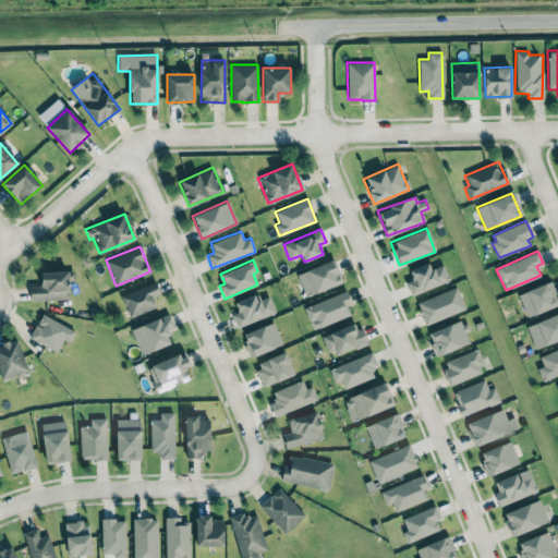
[(306,298),(341,281),(331,259),(296,275),(306,298)]
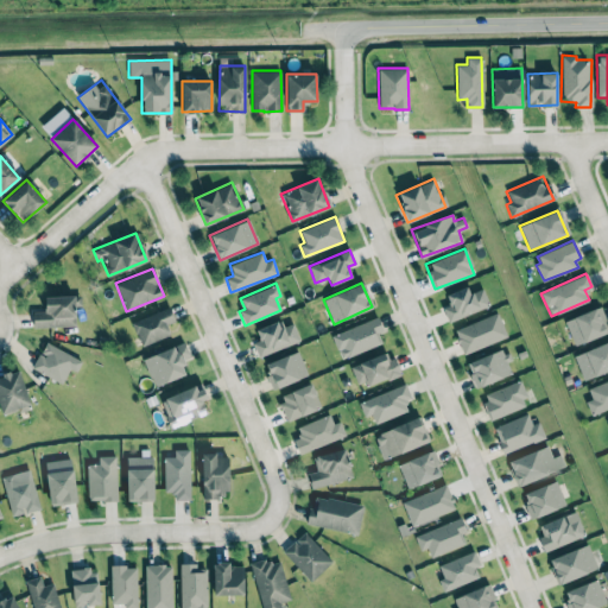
[(481,287),(469,293),(466,285),(445,295),(450,304),(442,308),(448,322),(488,304),(481,287)]
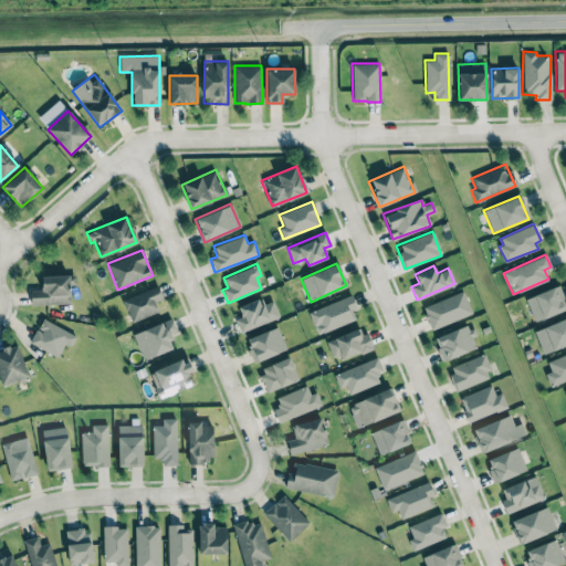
[(70,303),(69,274),(41,275),(42,290),(30,290),(31,304),(70,303)]
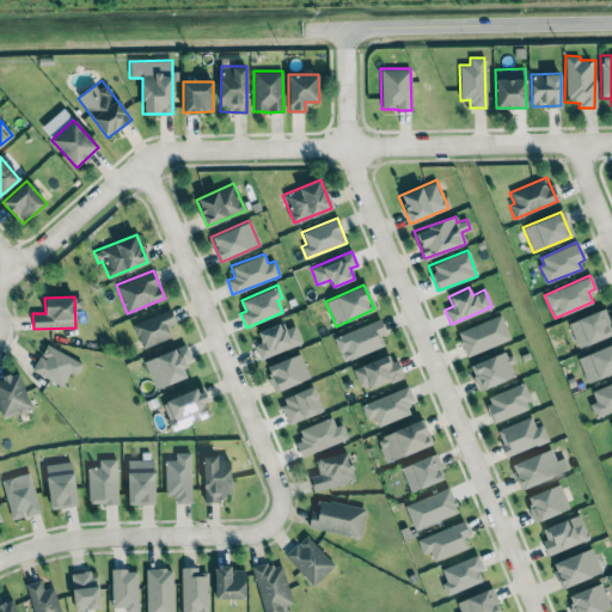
[(167,326),(177,323),(170,308),(132,324),(142,348),(171,336),(167,326)]
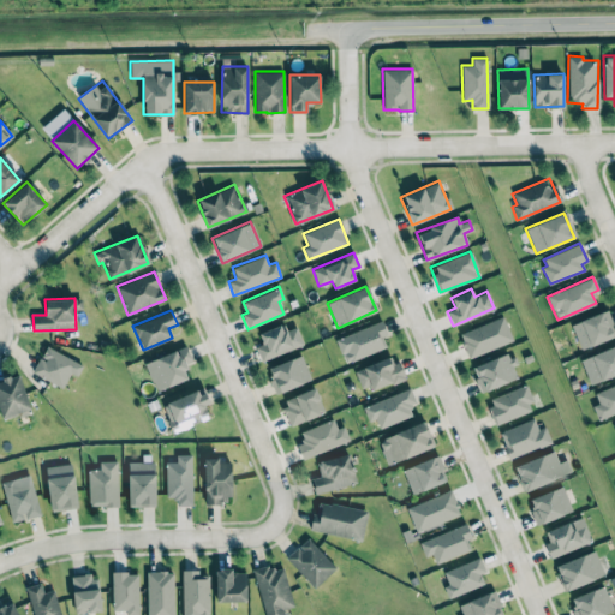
[(571,324),(581,350),(614,334),(614,330),(605,310),(571,324)]
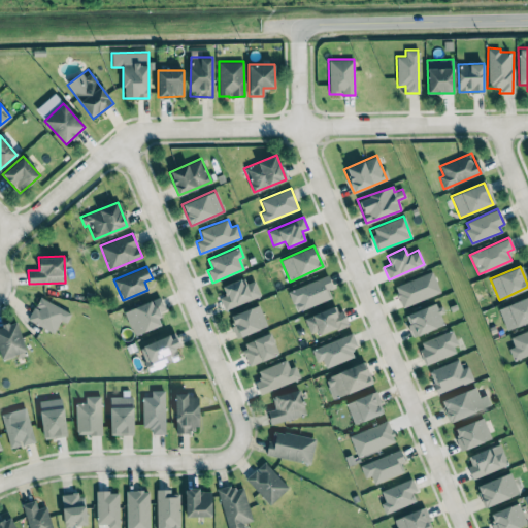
[(440,292),(431,270),(394,287),(402,307),(440,292)]
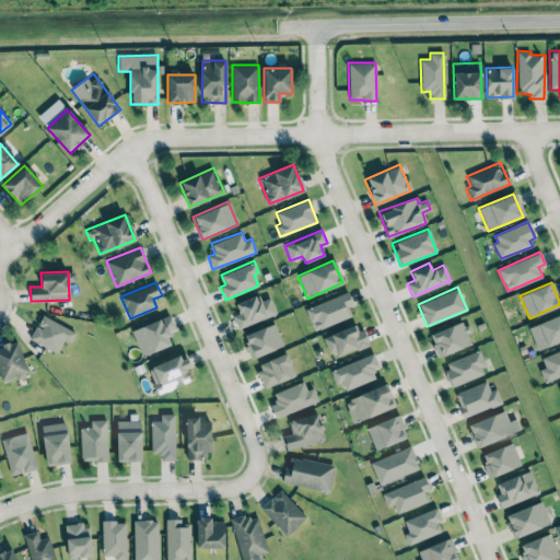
[(351,316),(348,306),(352,304),(348,292),(305,308),(314,330),(351,316)]
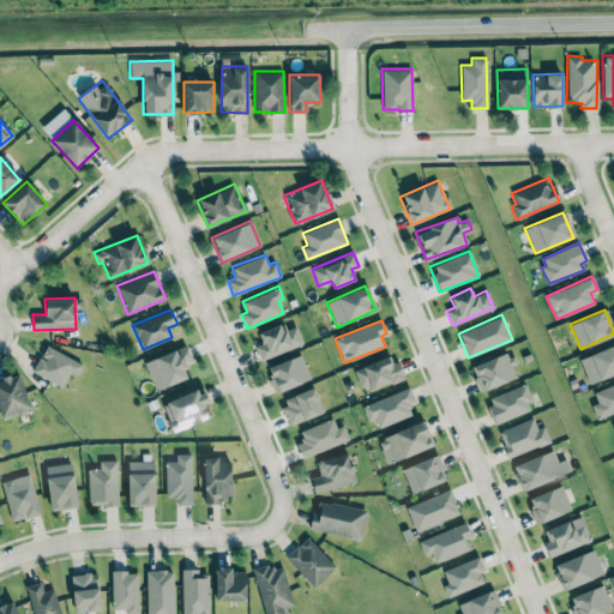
[(262,360),(304,344),(295,324),(280,330),(278,325),(257,333),(262,345),(257,348),(262,360)]
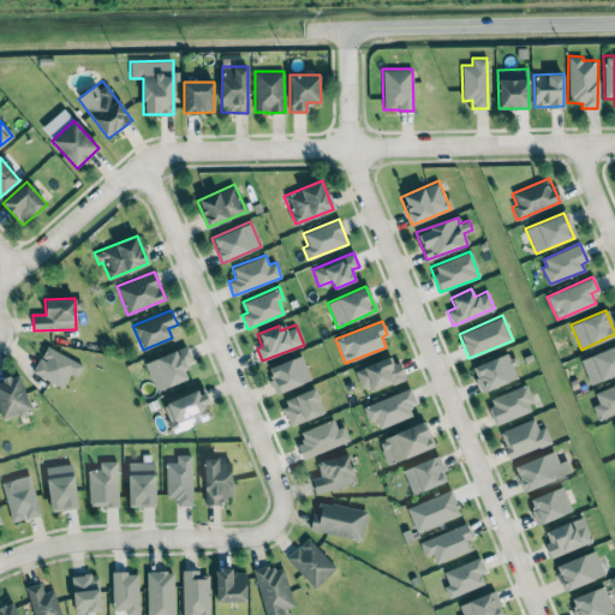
[(33,371),(63,388),(71,372),(77,376),(83,365),(46,345),(33,371)]
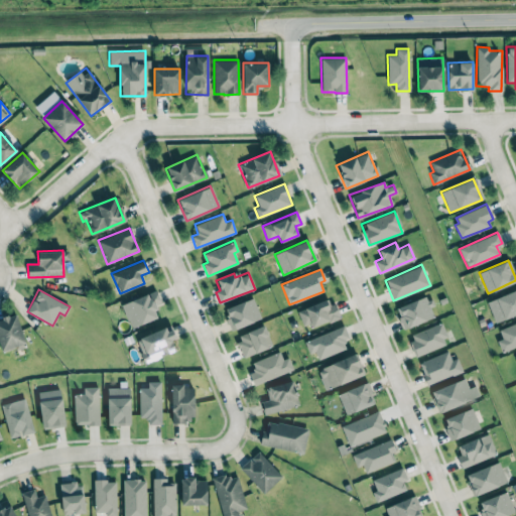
[(161,302),(155,289),(121,304),(131,329),(158,316),(153,305),(161,302)]
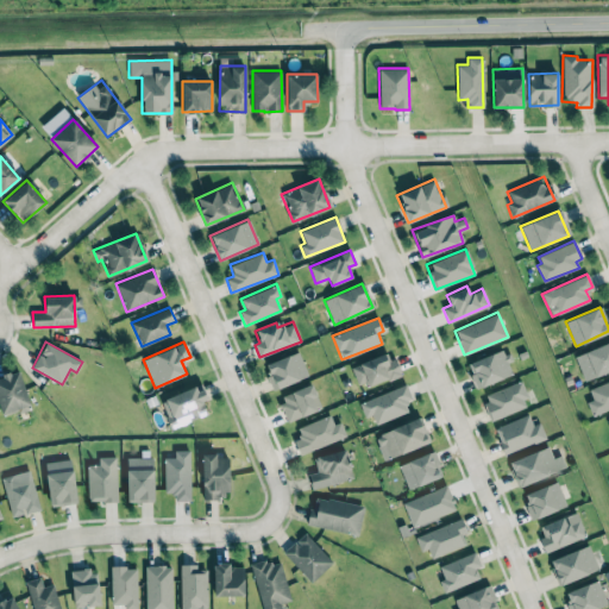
[(584,381),(608,370),(608,341),(575,356),(584,381)]
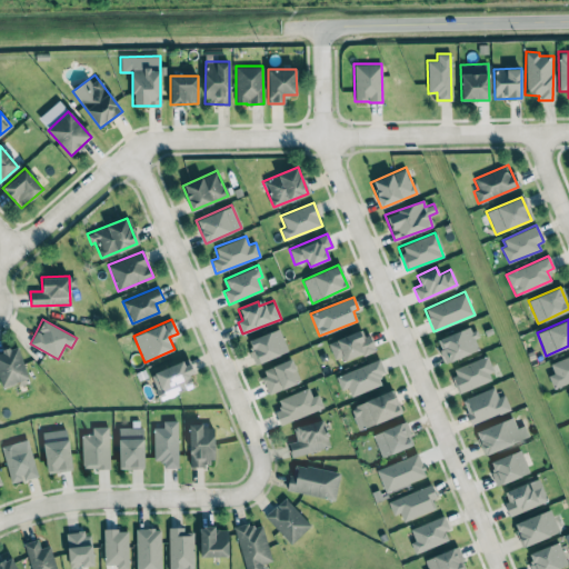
[(446,362),(480,348),(471,326),(436,340),(446,362)]
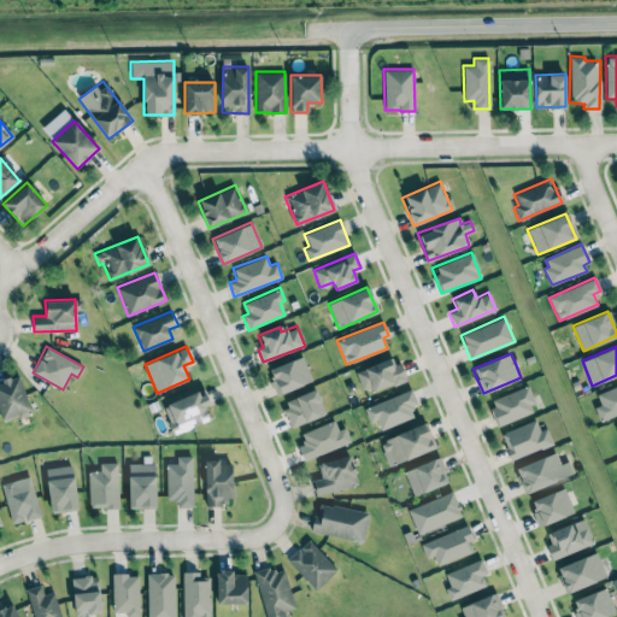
[(277,394),(312,381),(303,356),(268,369),(277,394)]
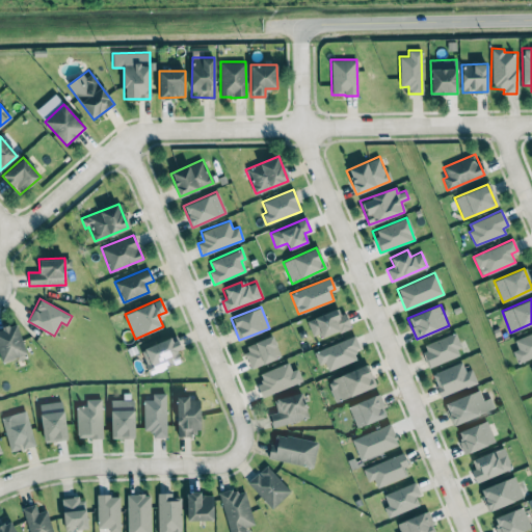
[(314,340),(350,324),(345,312),(338,315),(335,309),(306,320),(314,340)]
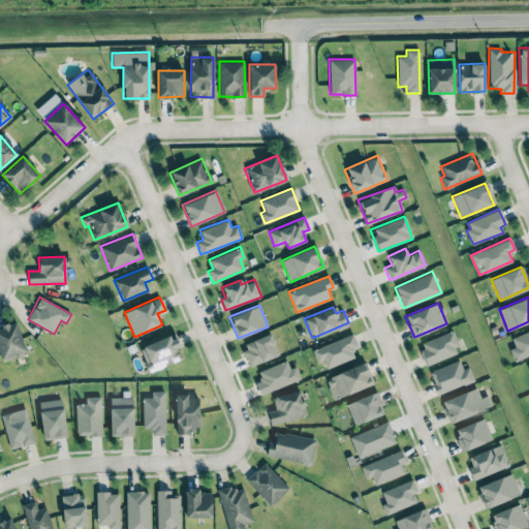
[(0,327),(0,356),(1,360),(26,351),(16,321),(0,327)]
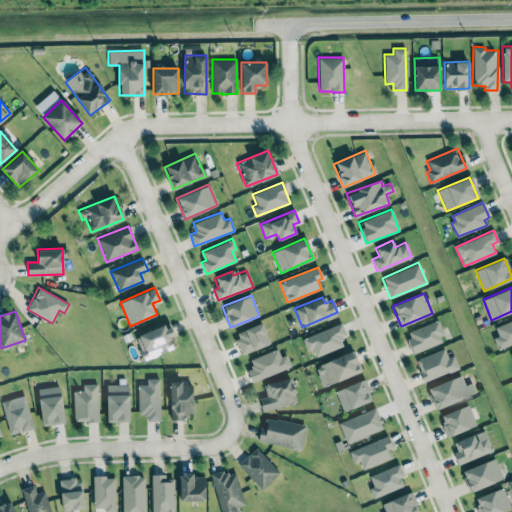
[(511,342),(511,319),(494,327),(498,336),(493,338),(497,349),(511,342)]
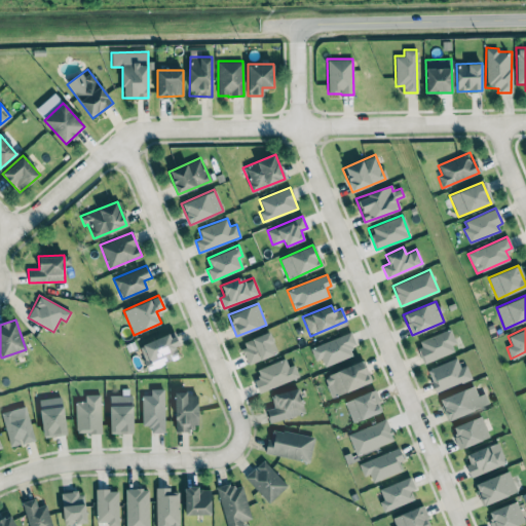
[(416,342),(424,363),(457,350),(449,329),(416,342)]
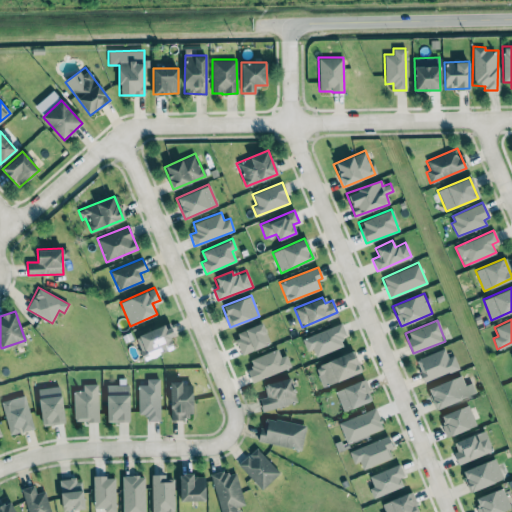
[(270,343),(262,322),(233,333),(242,354),(270,343)]
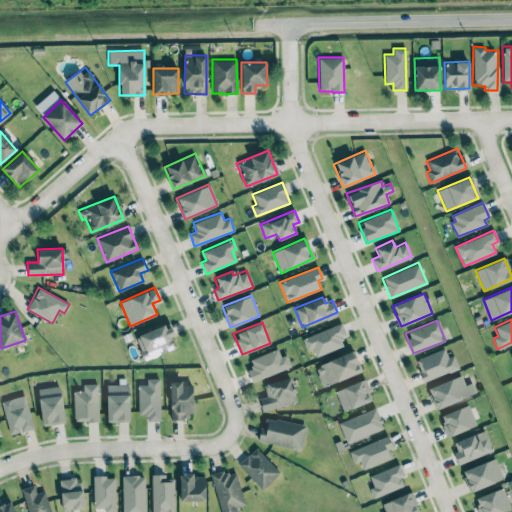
[(301,339),(307,351),(312,348),(315,357),(343,345),(340,338),(346,335),(341,322),(301,339)]
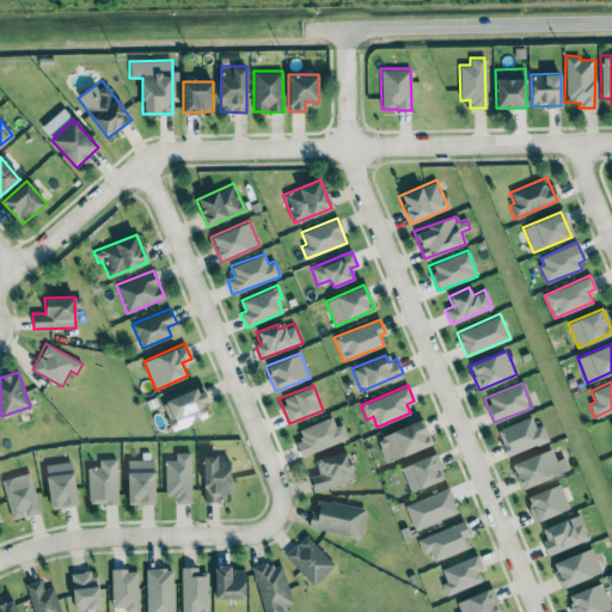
[(202,403),(206,402),(200,386),(160,403),(172,430),(208,416),(202,403)]
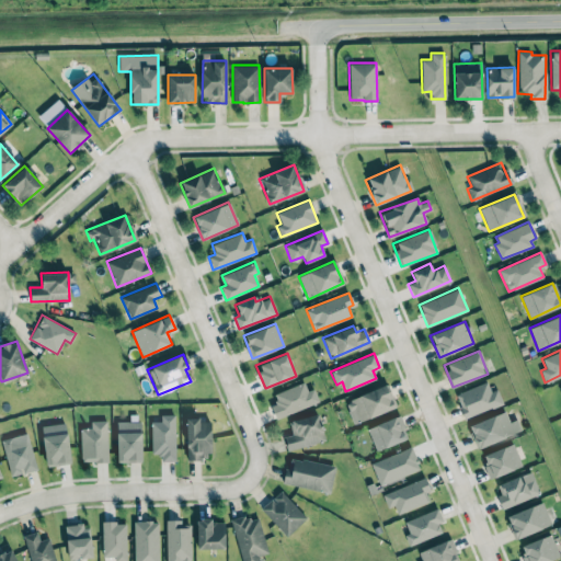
[(466,420),(503,403),(496,389),(490,391),(487,381),(455,395),(466,420)]
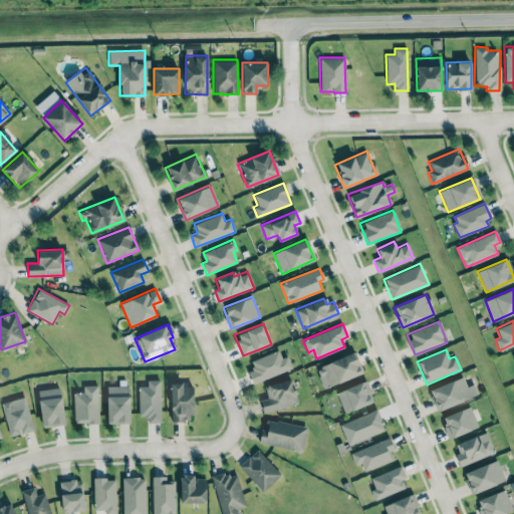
[(247,371),(252,383),(291,368),(287,355),(281,357),(278,350),(251,360),(254,368),(247,371)]
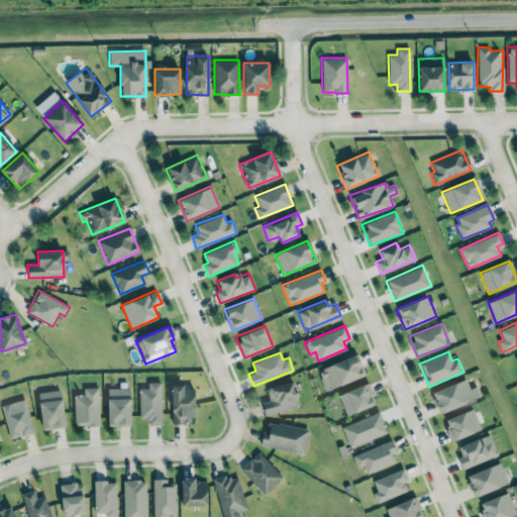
[(364,375),(354,354),(317,371),(326,391),(364,375)]
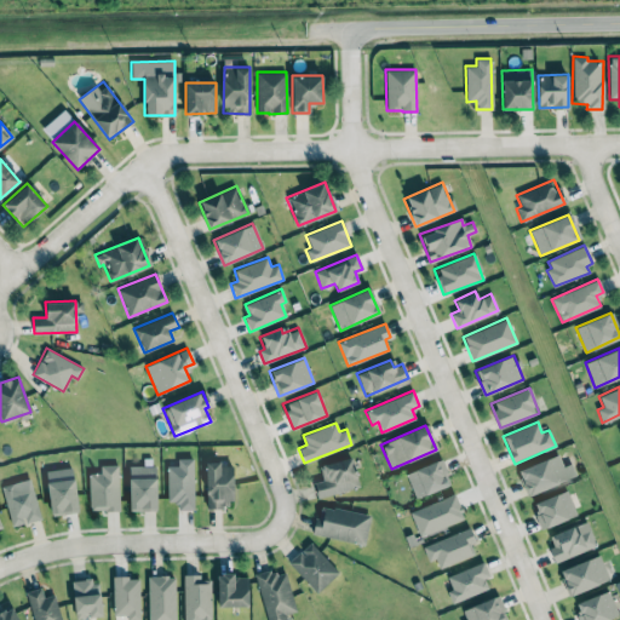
[(517,470),(527,495),(577,476),(572,463),(562,466),(558,454),(517,470)]
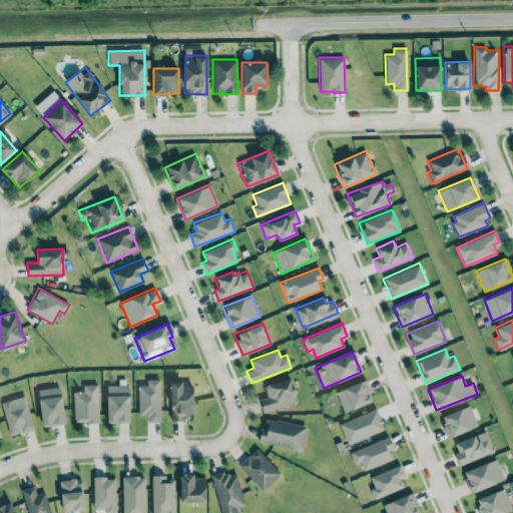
[(260,399),(263,412),(298,402),(291,378),(264,385),(268,397),(260,399)]
